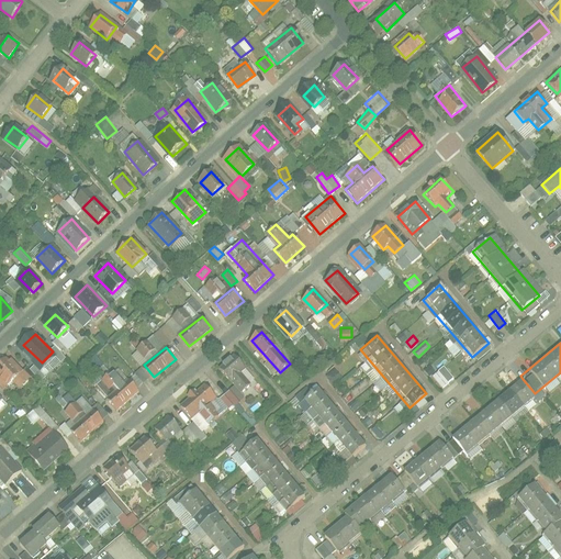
[(245,366),(235,355),(221,368),(242,391),(250,383),(239,371),(245,366)]
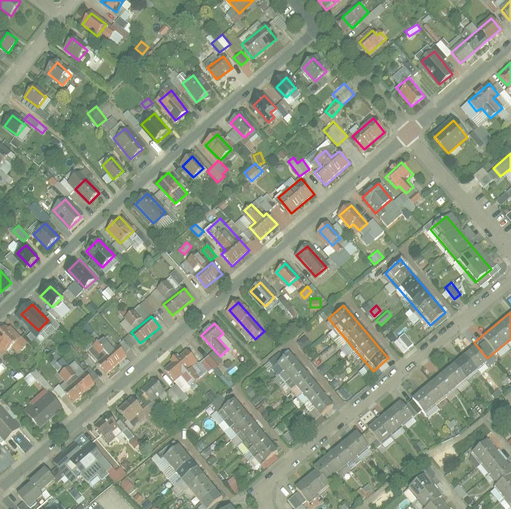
[(18,341),(7,329),(0,335),(0,339),(8,349),(18,341)]
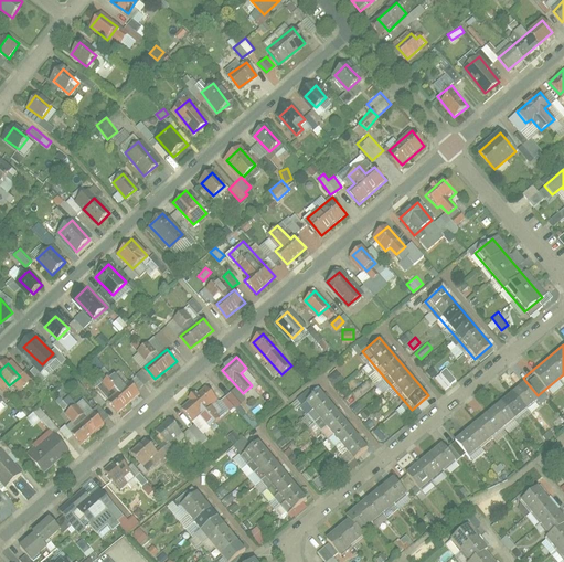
[(435,375),(444,389),(457,379),(447,366),(435,375)]
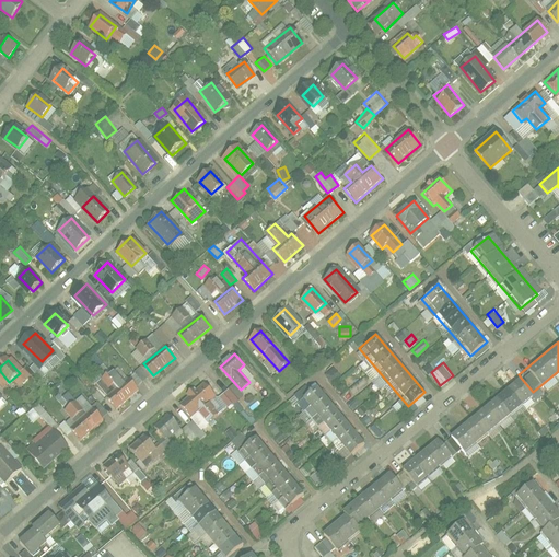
[(107,395),(119,408),(140,390),(128,376),(107,395)]
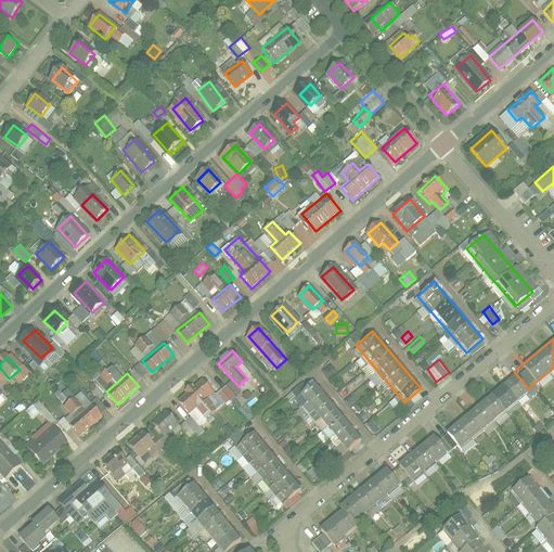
[(528,388),(516,374),(446,432),(460,448),(530,392),(528,388)]
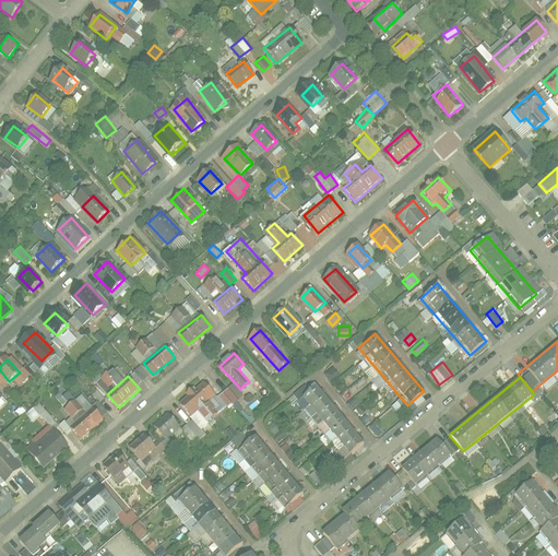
[(215,394),(205,382),(181,403),(191,414),(199,407),(210,421),(220,412),(209,400),(215,394)]
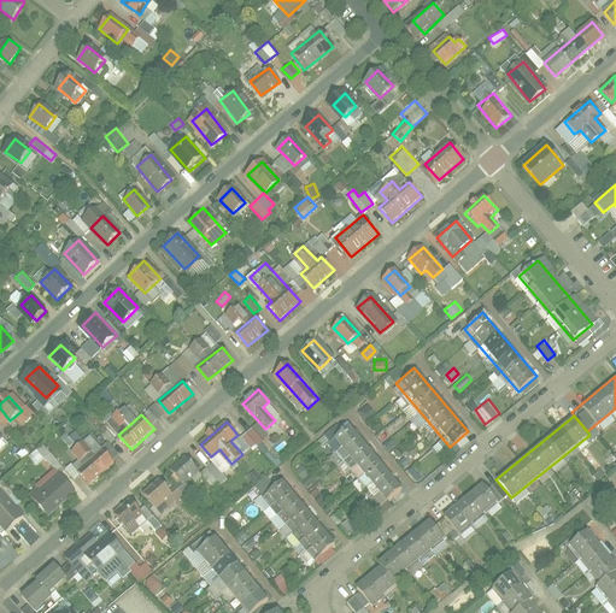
[(402,487),(347,423),(328,440),(382,504),(402,487)]
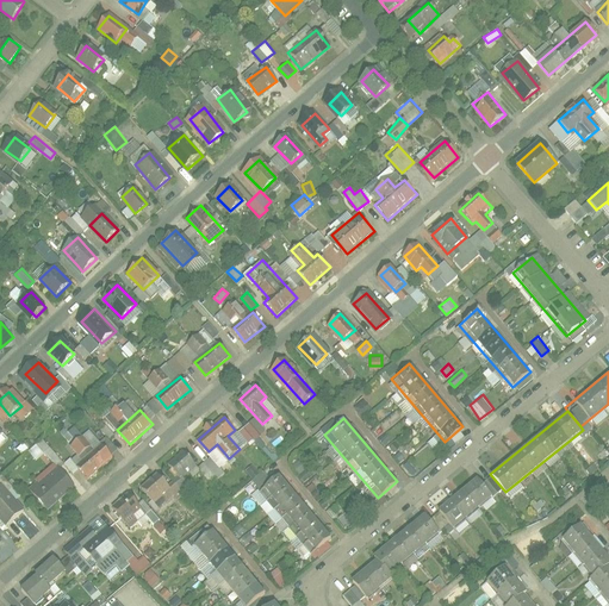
[(69,441),(81,433),(75,423),(63,431),(69,441)]
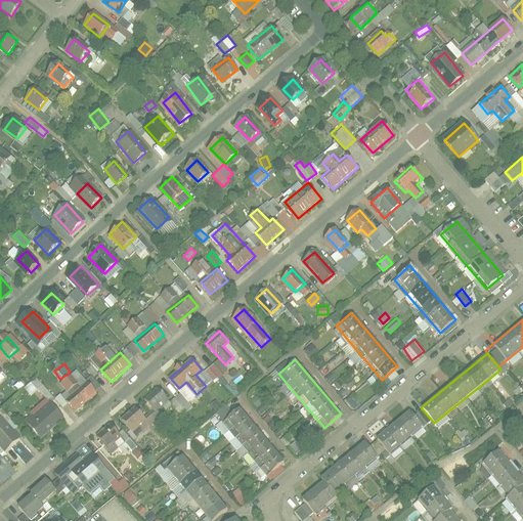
[(35,384),(40,381),(37,377),(25,386),(31,394),(38,388),(35,384)]
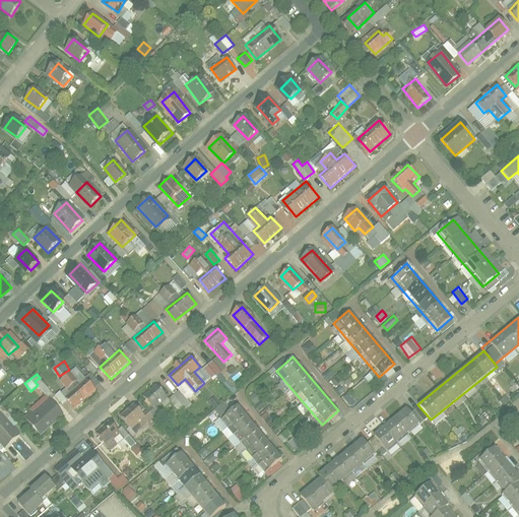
[(67,393),(79,407),(102,389),(89,375),(67,393)]
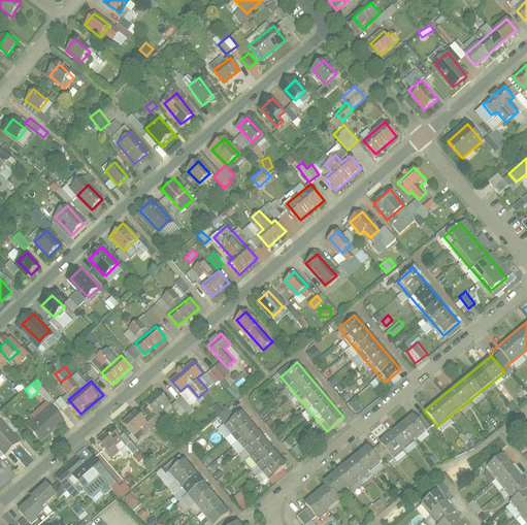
[(171,402),(161,392),(147,404),(158,415),(171,402)]
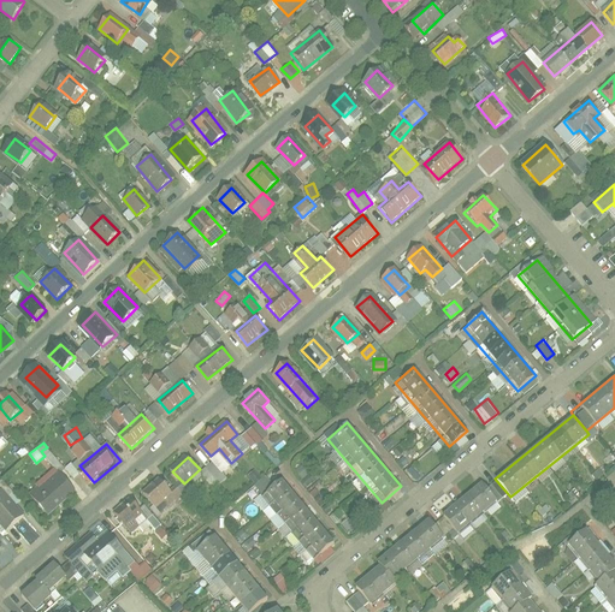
[(254,468),(248,473),(254,479),(259,474),(254,468)]
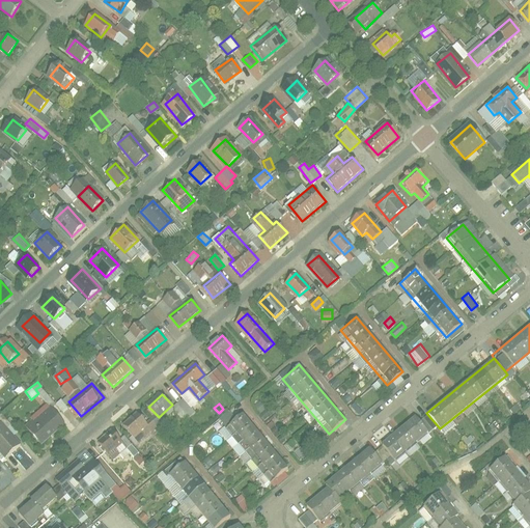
[(28,427),(42,443),(65,423),(52,408),(28,427)]
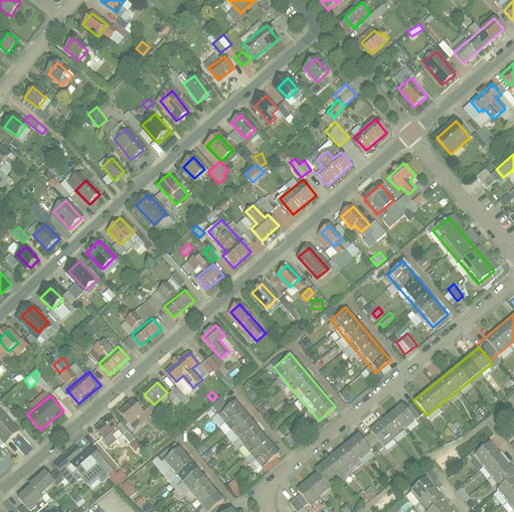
[(279,452),(233,398),(217,412),(263,465),(279,452)]
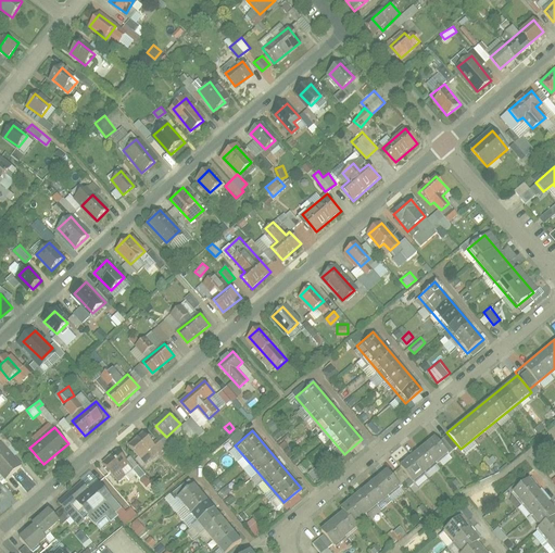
[(153,443),(144,434),(131,447),(140,455),(153,443)]
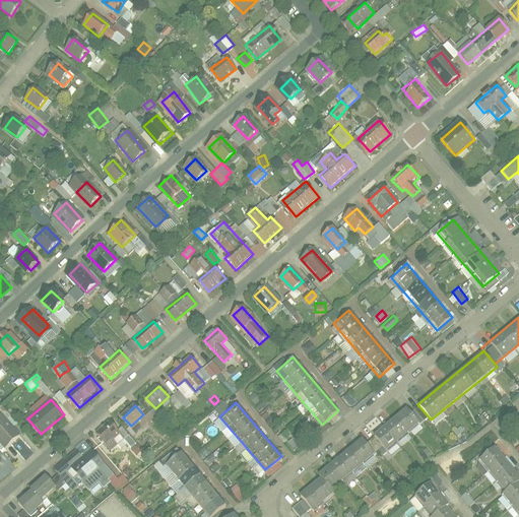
[(420,425),(407,408),(375,435),(388,451),(420,425)]
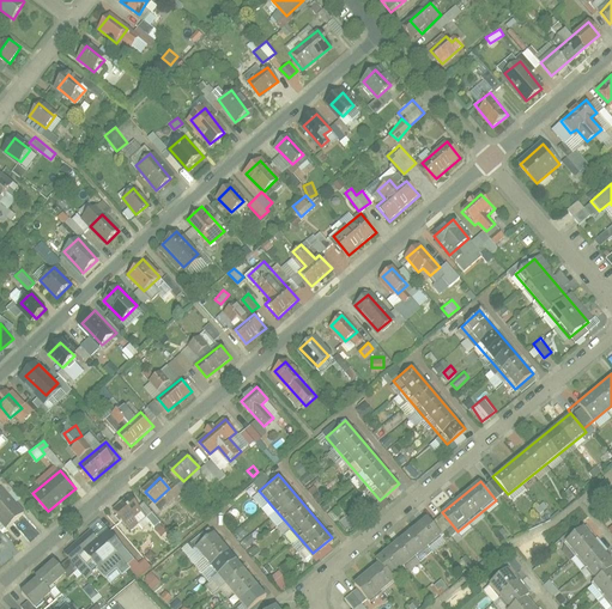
[(22,511),(0,488),(0,487),(0,519),(5,527),(22,511)]
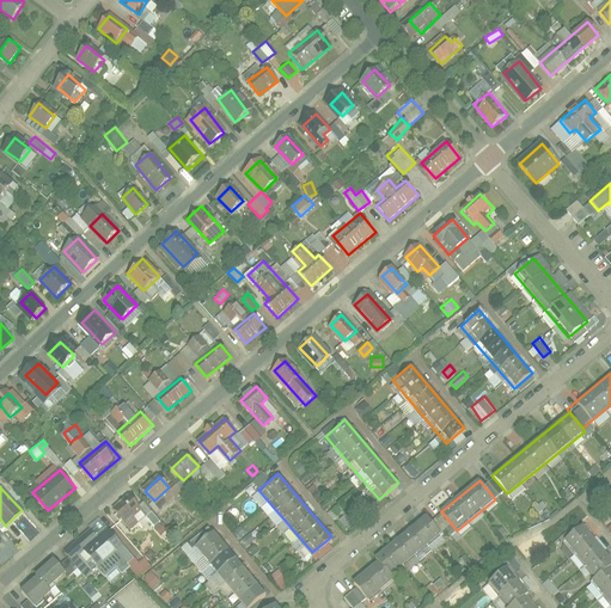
[(142,508),(133,496),(116,509),(126,521),(142,508)]
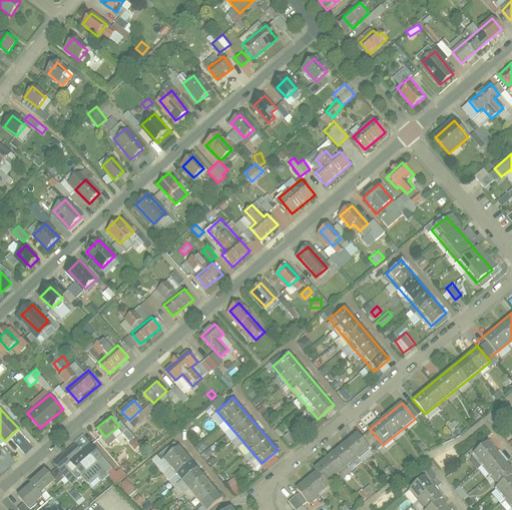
[(279,433),(289,428),(286,422),(275,427),(279,433)]
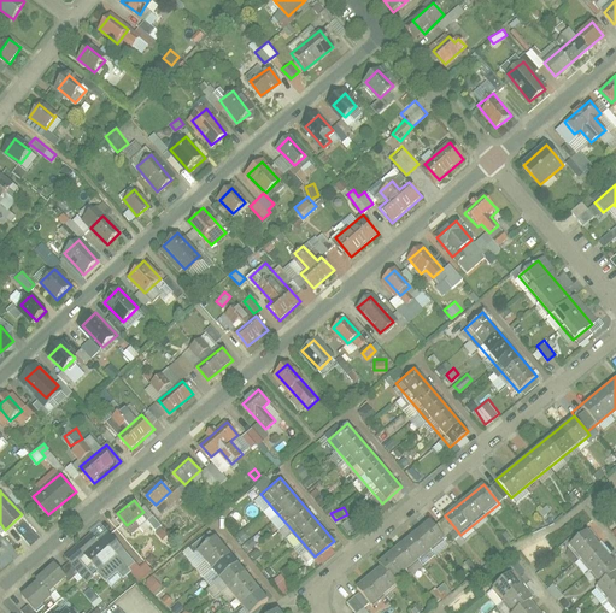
[(139,565),(101,522),(65,553),(89,581),(100,572),(107,581),(117,572),(123,578),(139,565)]
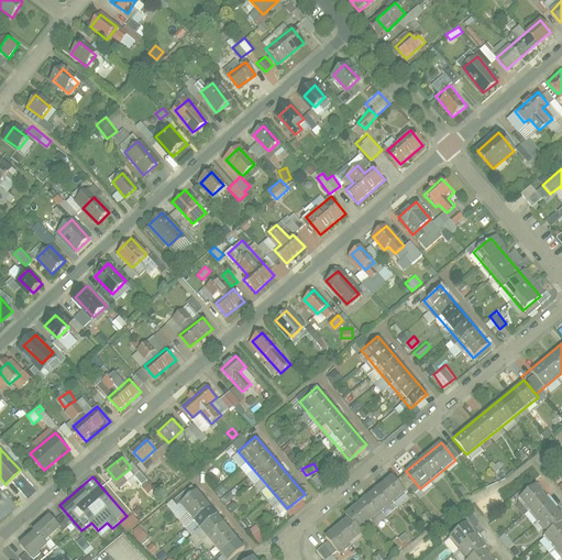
[(407,494),(394,476),(346,513),(350,517),(360,530),(407,494)]
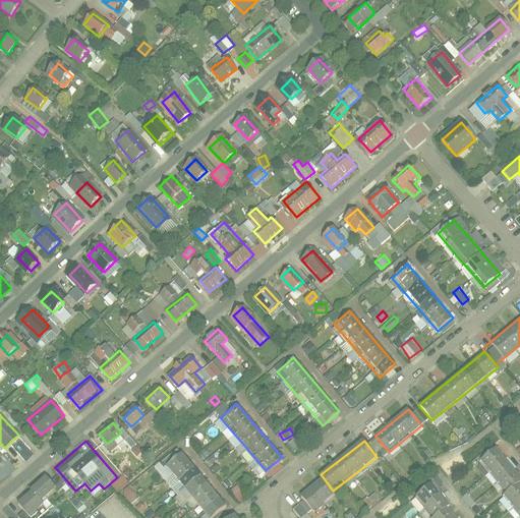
[(519,472),(501,449),(482,464),(506,492),(503,495),(519,515),(519,472)]
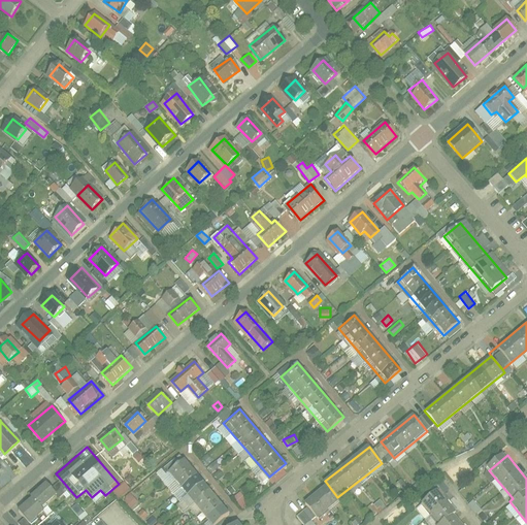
[(230,511),(184,457),(167,470),(213,524),(230,511)]
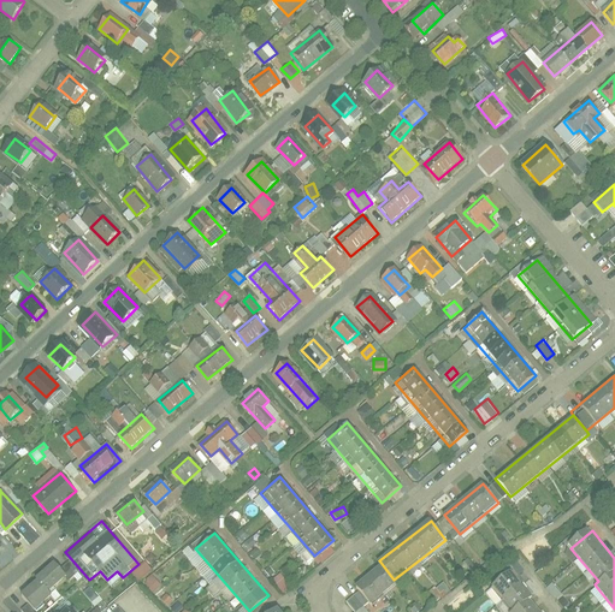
[(35,581),(18,595),(33,611),(34,611),(53,596),(49,593),(67,580),(53,562),(33,578),(35,581)]
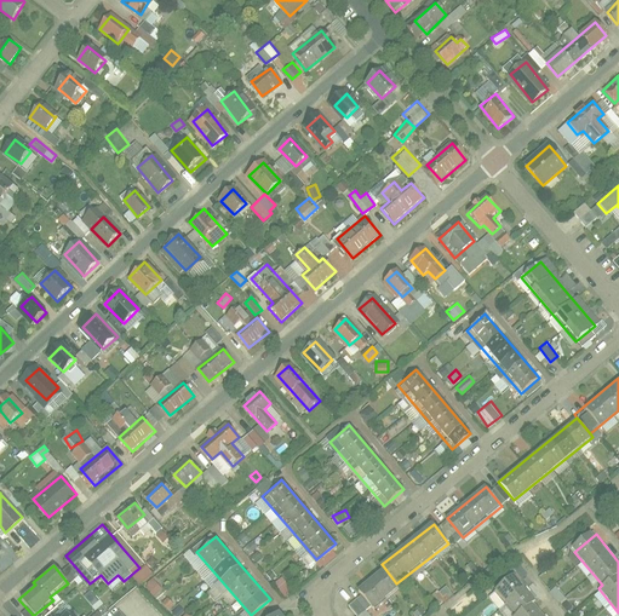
[(396,583),(385,569),(357,591),(371,608),(399,586),(396,583)]
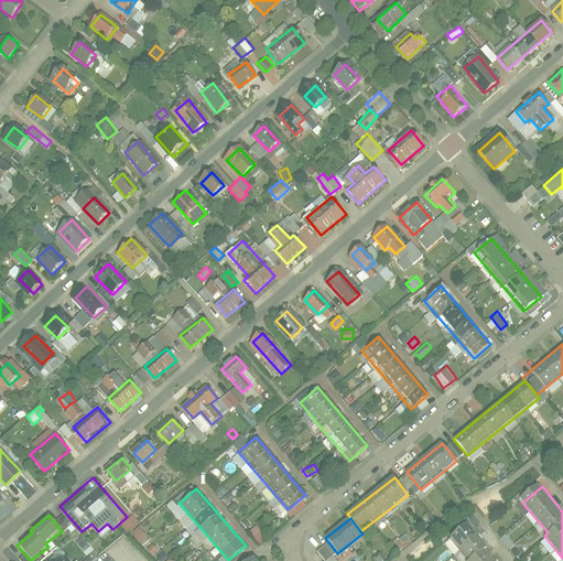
[(257,521),(249,529),(259,541),(267,535),(260,527),(261,527),(257,521)]
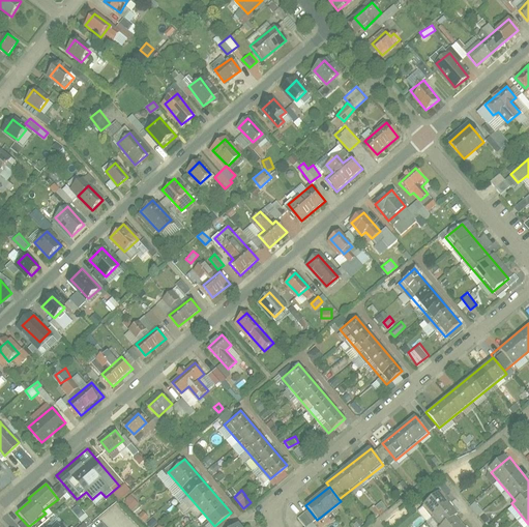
[(458,526),(451,519),(457,514),(437,492),(420,505),(438,526),(458,526)]
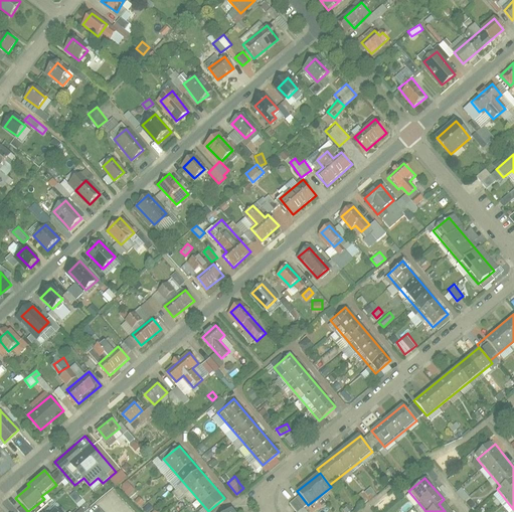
[(370,484),(358,495),(365,503),(377,492),(370,484)]
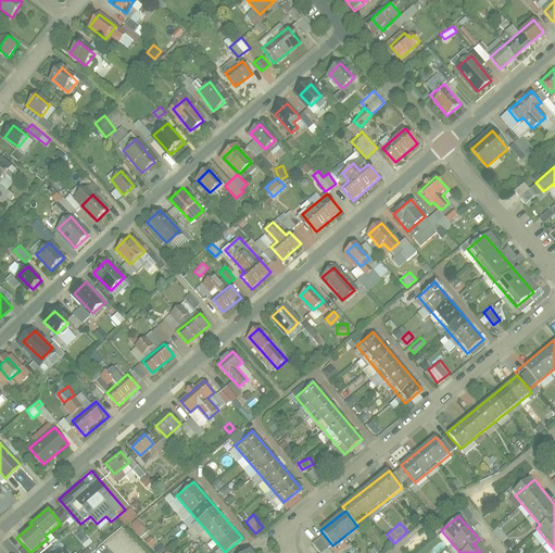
[(76,531),(89,552),(96,548),(83,527),(76,531)]
